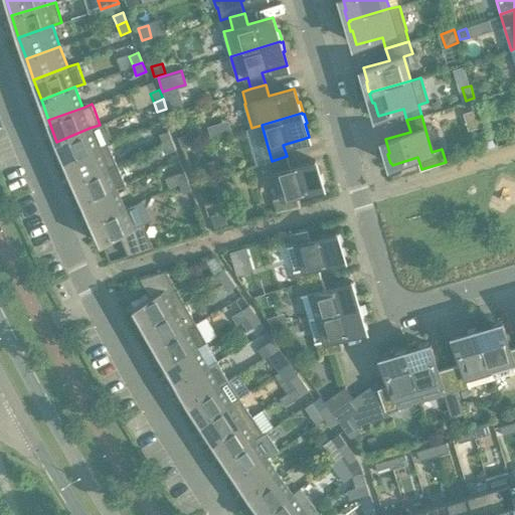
[(90,128),(56,142),(65,163),(99,148),(90,128)]
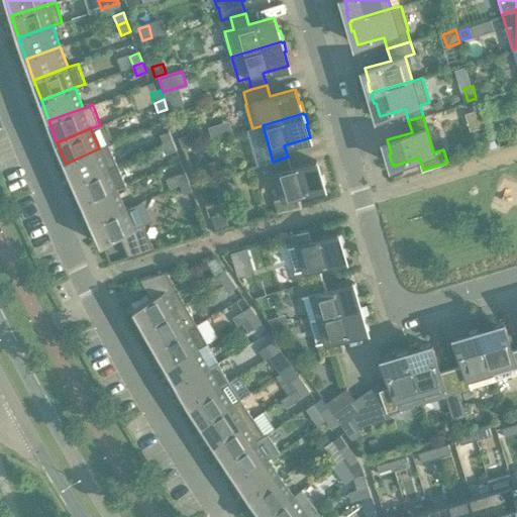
[(169,131),(161,134),(164,143),(173,140),(169,131)]
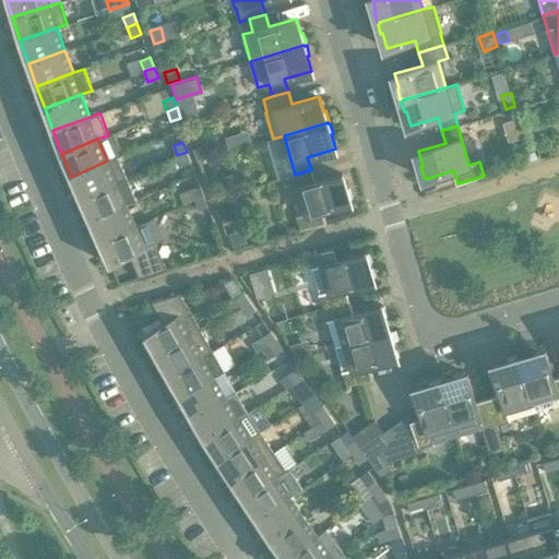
[(206,144),(193,149),(198,161),(210,156),(206,144)]
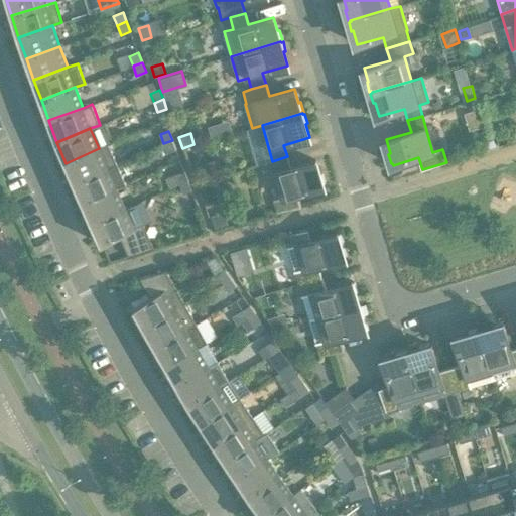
[(167,153),(176,150),(172,140),(163,143),(167,153)]
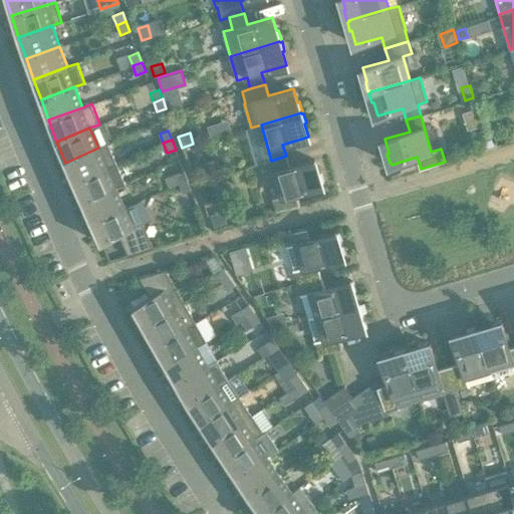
[(116,164),(107,144),(98,148),(65,163),(74,182),(116,164)]
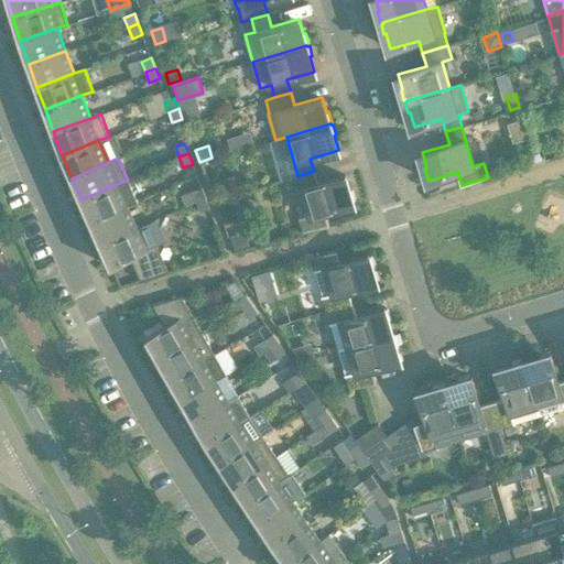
[(345,175),(317,183),(314,171),(297,176),(310,215),(299,218),(303,232),(329,224),(326,212),(354,203),(353,201),(355,201),(351,190),(349,191),(345,175)]
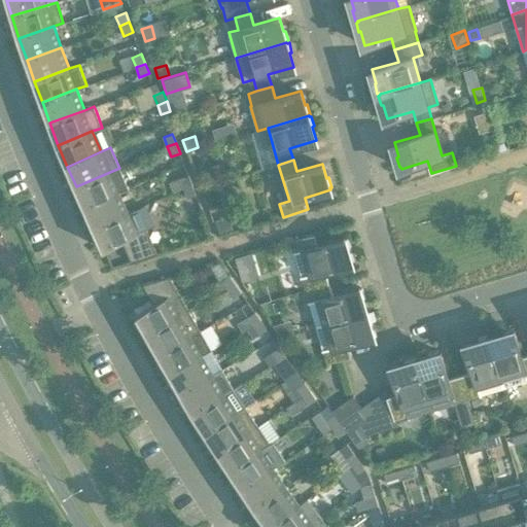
[(119,168),(76,186),(85,207),(119,192),(118,191),(128,187),(119,168)]
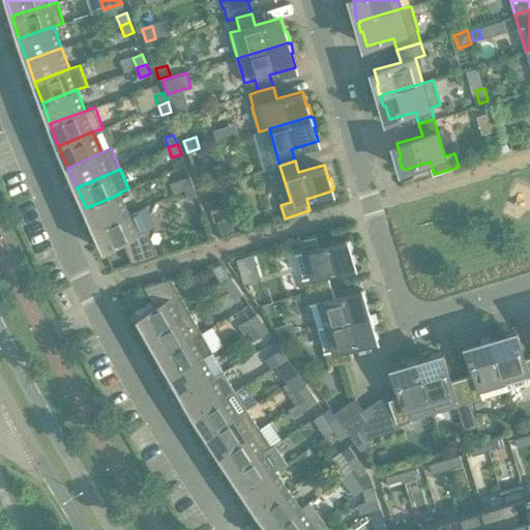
[(189,176),(170,183),(174,194),(184,189),(184,188),(193,185),(189,176)]
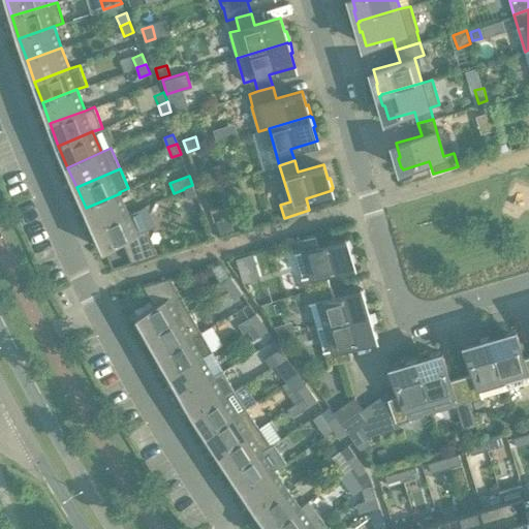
[(184,189),(188,198),(196,195),(192,185),(184,188),(184,189)]
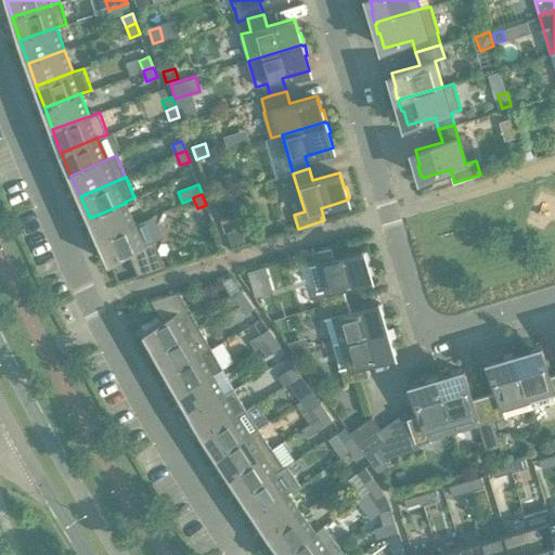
[(126,203),(90,218),(99,240),(134,223),(126,203)]
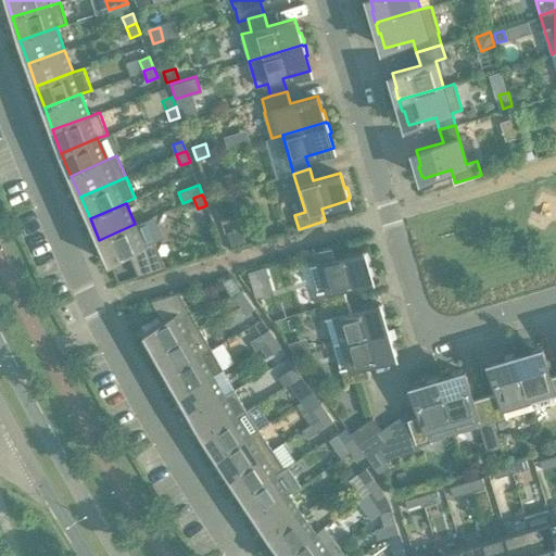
[(152,217),(135,224),(99,240),(110,263),(128,254),(138,276),(166,267),(154,240),(161,238),(152,217)]
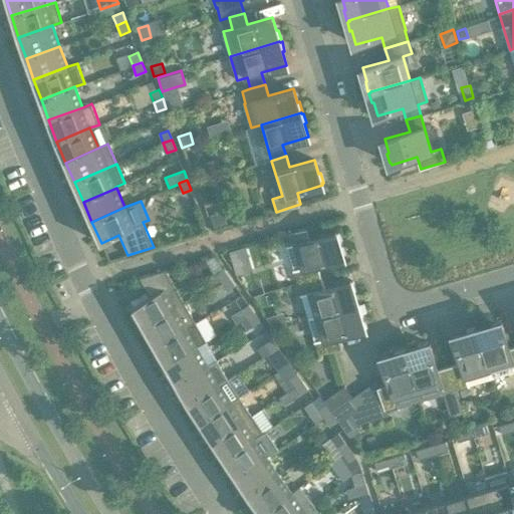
[(213,216),(217,228),(229,225),(226,212),(213,216)]
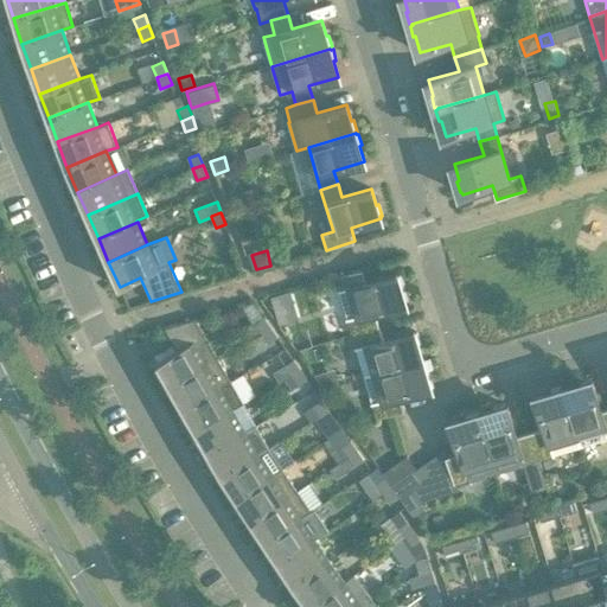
[(366,282),(363,268),(334,276),(351,334),(379,326),(376,312),(406,304),(401,287),(403,286),(400,275),(397,275),(397,273),(366,282)]
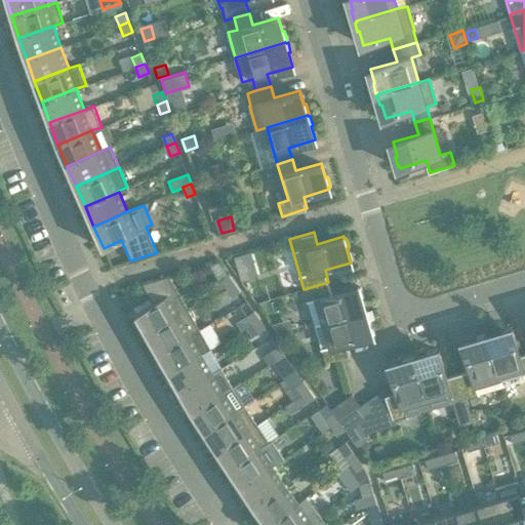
[(229,274),(220,280),(227,288),(234,283),(229,274)]
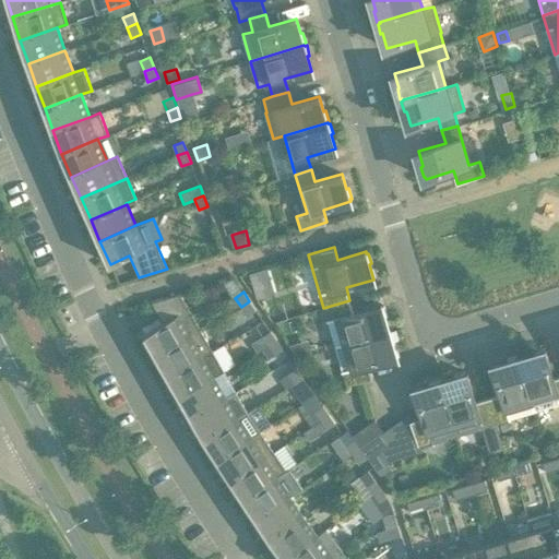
[(163,323),(145,333),(157,355),(201,330),(179,293),(151,301),(163,323)]
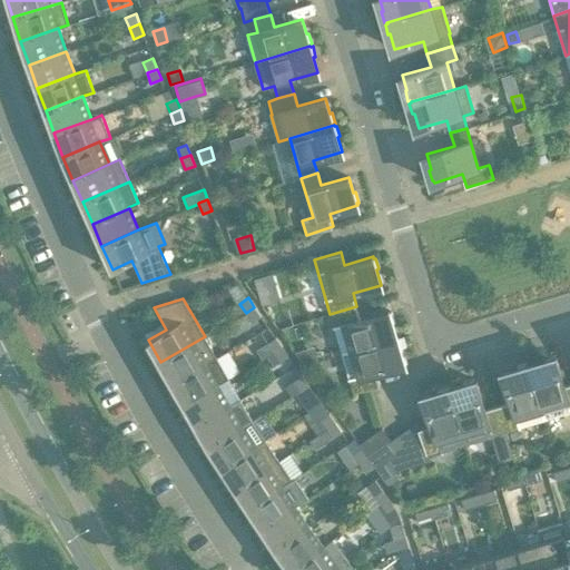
[(390,313),(389,311),(361,318),(356,306),(330,314),(342,353),(396,337),(392,323),(394,323),(392,312),(390,313)]
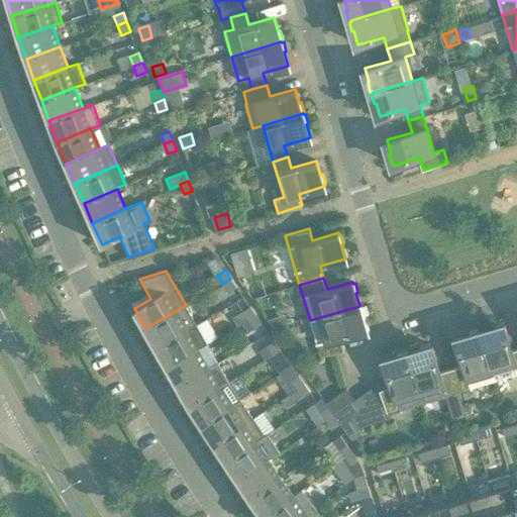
[(229,292),(236,287),(230,279),(223,284),(229,292)]
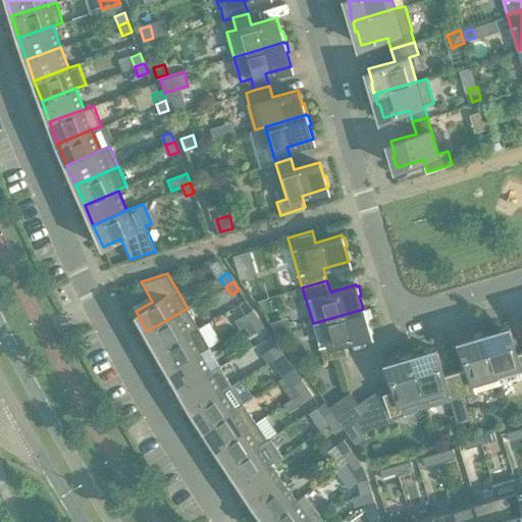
[(258,282),(248,289),(255,300),(265,293),(258,282)]
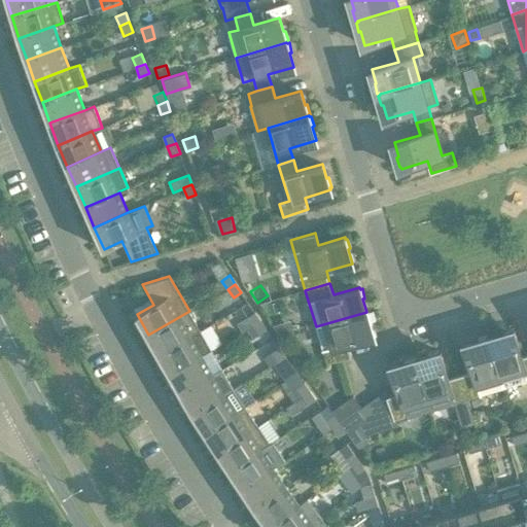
[(160,354),(201,330),(189,311),(148,335),(160,354)]
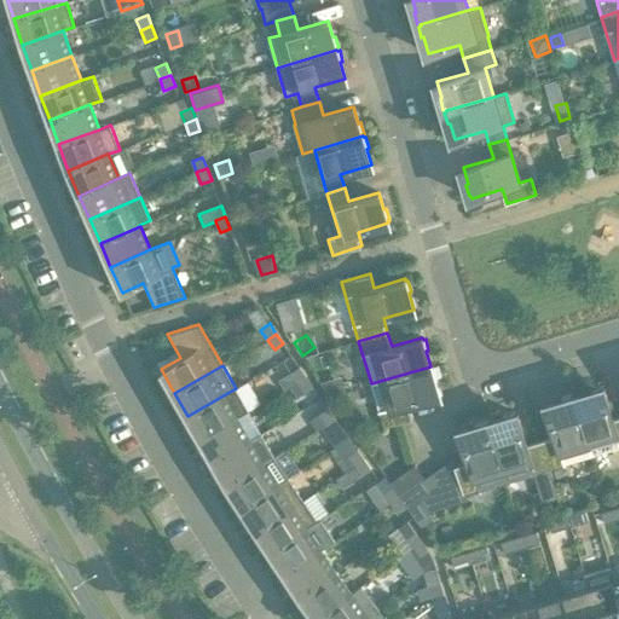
[(300,366),(290,372),(298,382),(306,376),(300,366)]
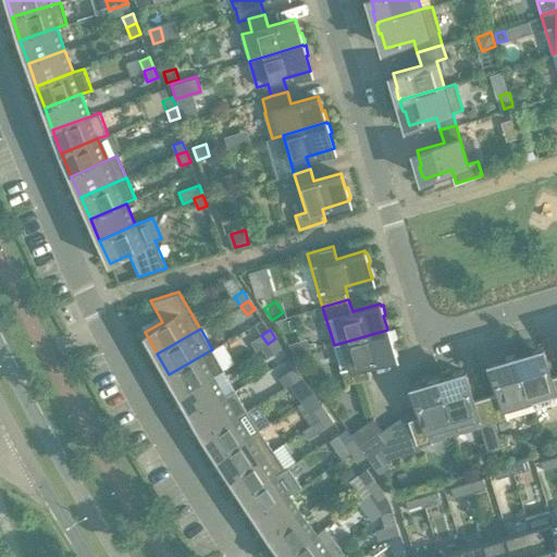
[(393,341),(390,330),(387,331),(387,330),(334,345),(345,384),(371,376),(368,363),(395,356),(391,341),(393,341)]
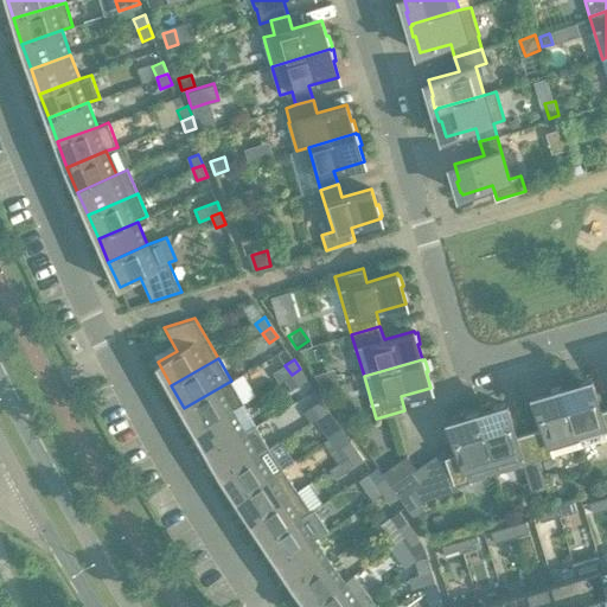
[(299,385),(307,378),(300,369),(292,375),(299,385)]
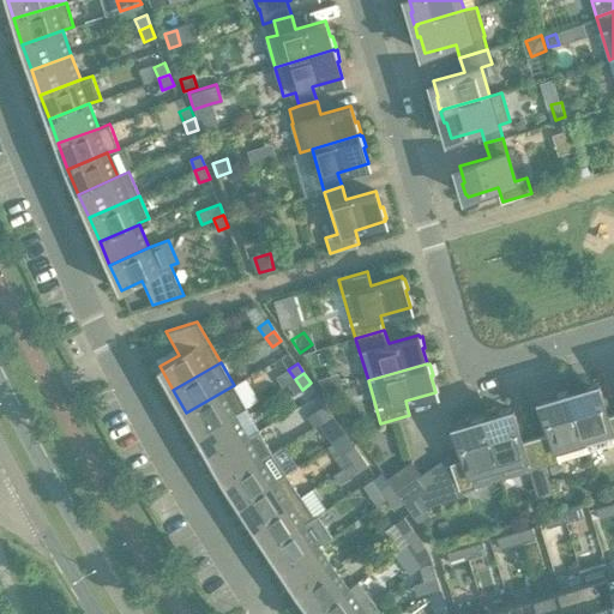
[(596,383),(584,386),(585,389),(570,393),(588,452),(613,444),(613,413),(608,415),(599,385),(596,385),(596,383)]
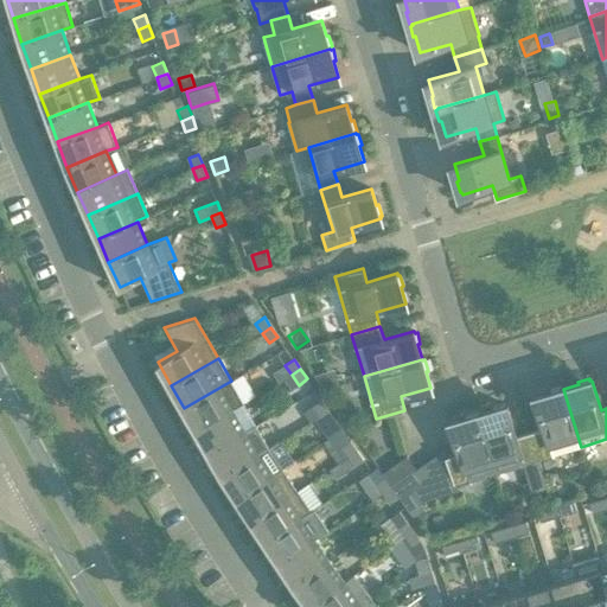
[(231,381),(184,408),(196,430),(234,409),(232,408),(243,402),(231,381)]
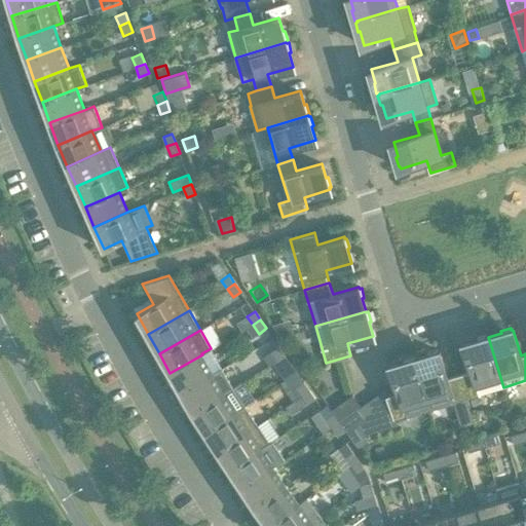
[(478,340),(463,344),(472,370),(459,374),(466,399),(503,387),(488,337),(487,337),(487,335),(477,338),(478,340)]
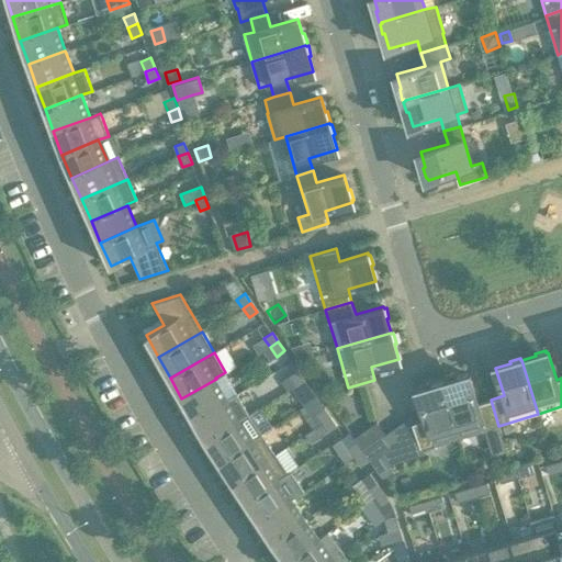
[(288,391),(296,385),(304,379),(299,370),(290,375),(281,382),(288,391)]
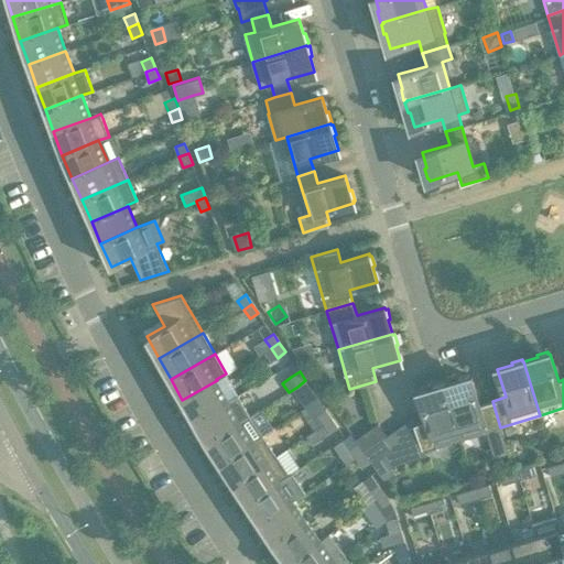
[(182,400),(194,420),(228,400),(228,401),(238,396),(240,394),(228,372),(226,373),(216,379),(217,380),(182,400)]
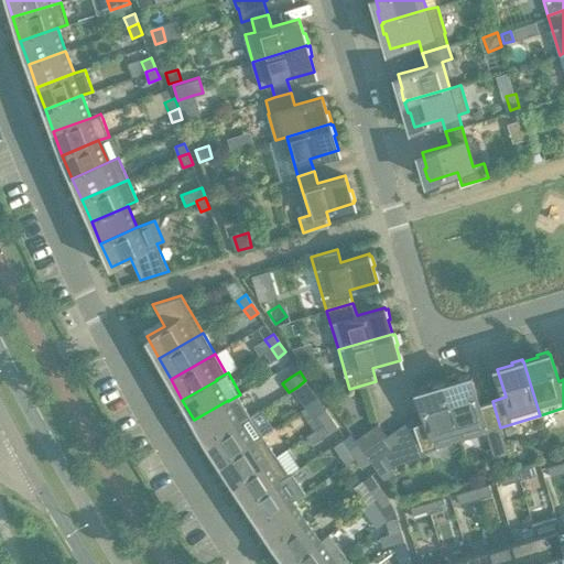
[(468,376),(458,378),(458,380),(445,384),(461,438),(500,427),(492,401),(480,404),(472,377),(469,377),(468,376)]
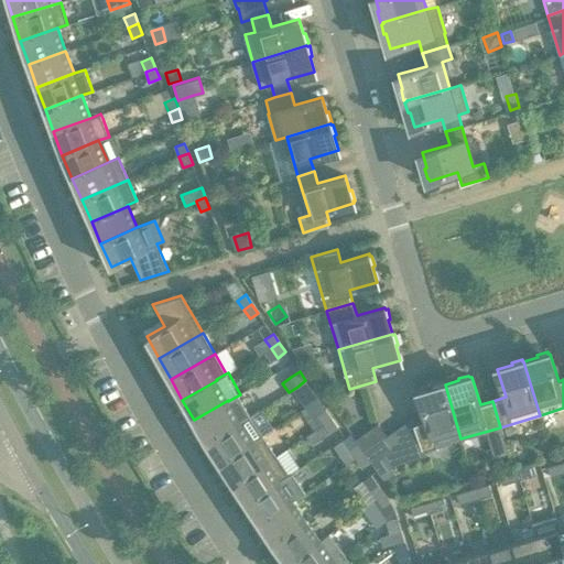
[(304,396),(312,390),(305,380),(297,387),(304,396)]
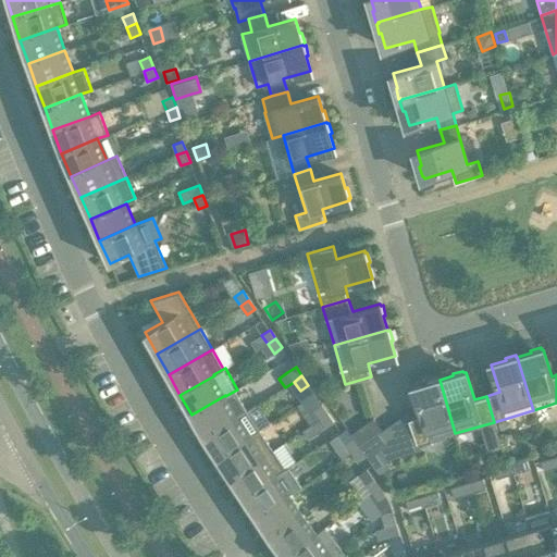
[(409,419),(413,435),(417,445),(455,433),(440,380),(438,380),(437,378),(428,381),(429,383),(413,387),(421,415),(409,419)]
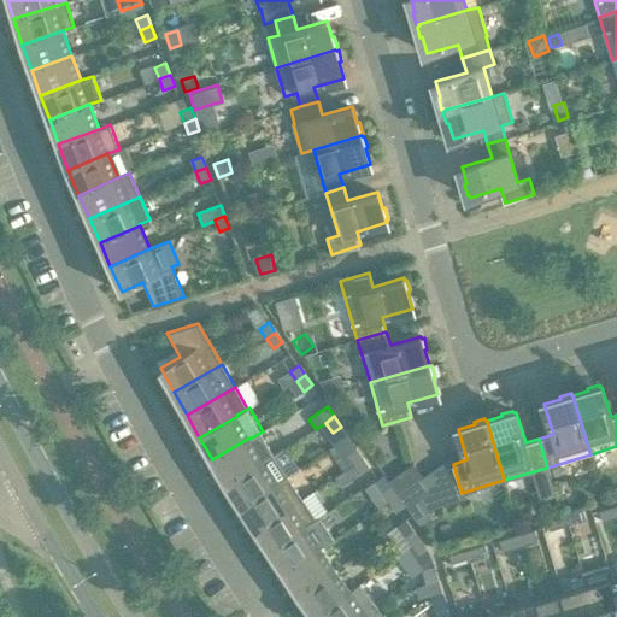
[(260,433),(250,439),(250,438),(212,459),(225,483),(263,460),(274,454),(260,433)]
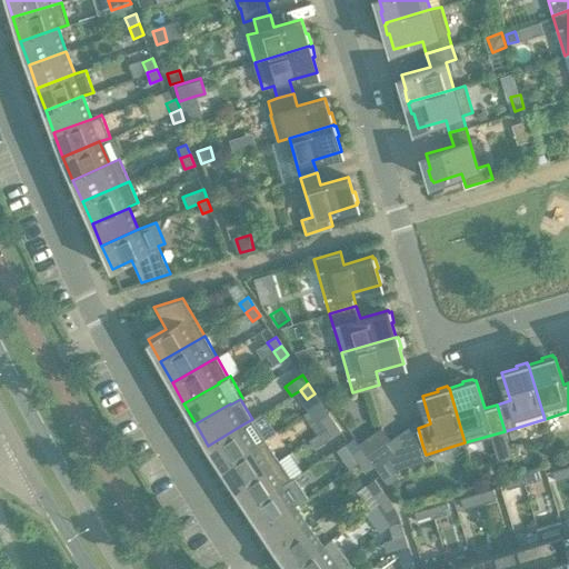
[(328,412),(320,418),(327,427),(335,421),(328,412)]
